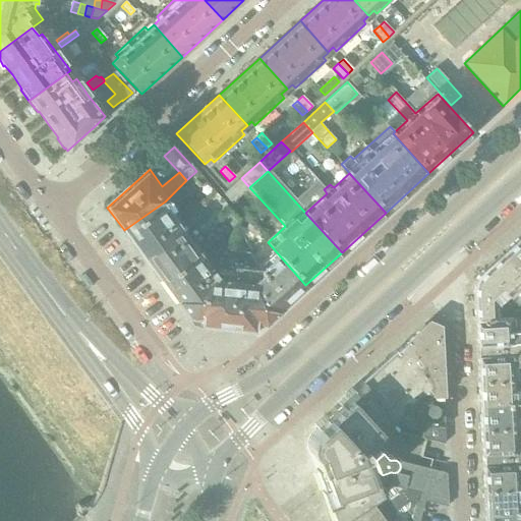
[(249,187),(241,178),(223,194),(231,204),(249,187)]
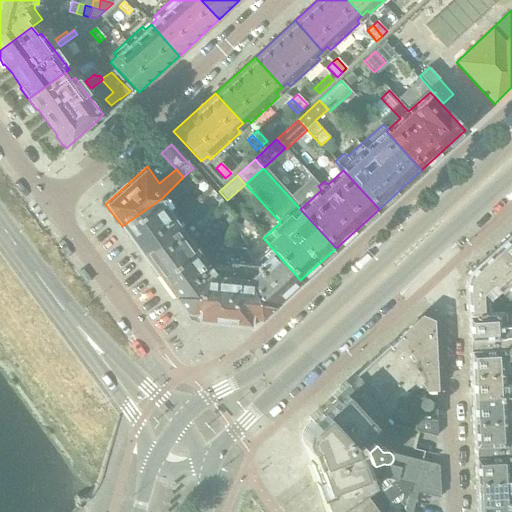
[(159,276),(198,247),(215,219),(213,218),(216,213),(213,210),(216,206),(204,195),(179,221),(162,198),(122,226),(159,276)]
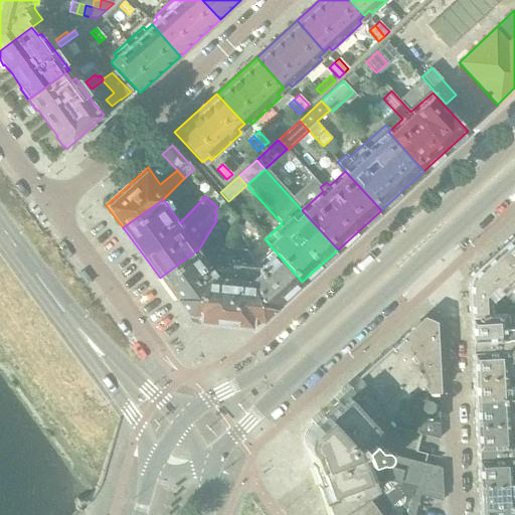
[(185,205),(176,214),(182,220),(184,217),(191,210),(185,205)]
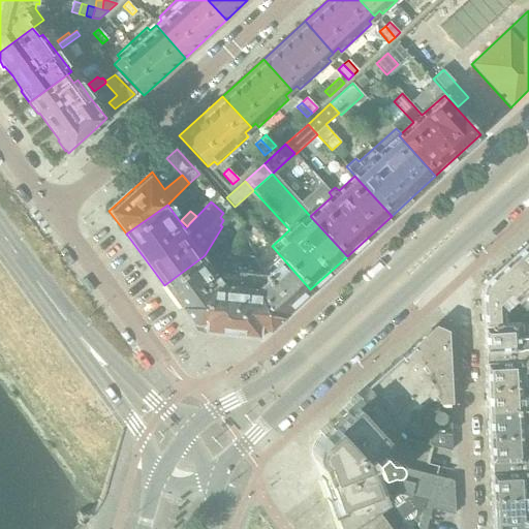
[(262,237),(253,225),(250,232),(257,242),(262,237)]
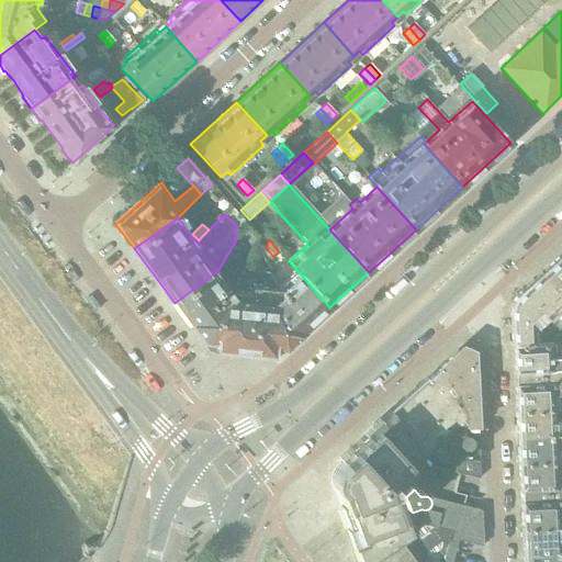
[(561,260),(560,258),(541,274),(561,296),(561,260)]
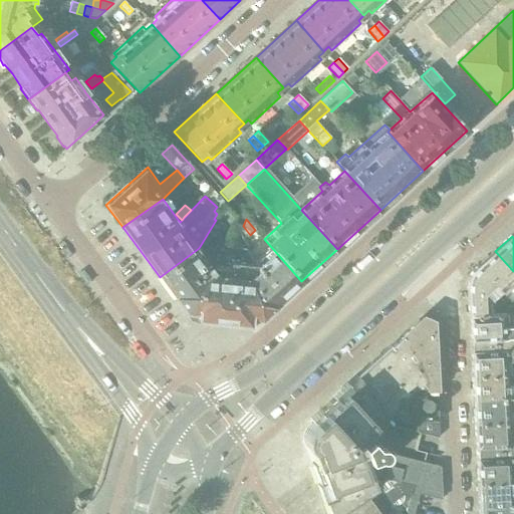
[(212,269),(209,269),(197,279),(194,313),(198,313),(197,319),(247,324),(247,318),(259,319),(301,281),(264,239),(262,241),(268,247),(254,261),(248,250),(225,248),(212,269)]
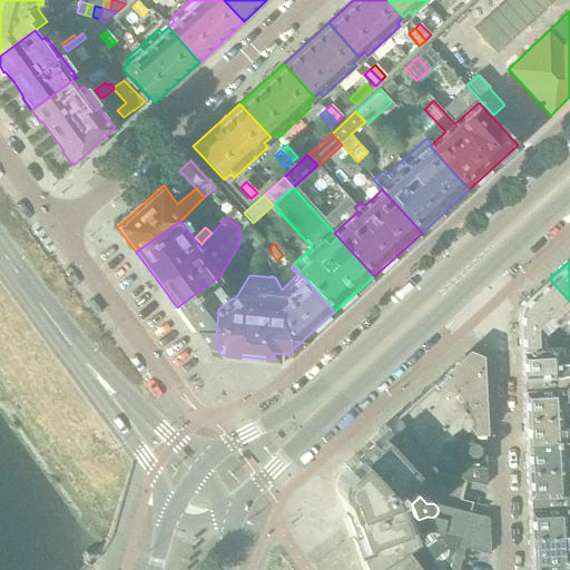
[(205,346),(215,347),(218,310),(232,298),(226,291),(231,288),(220,275),(177,307),(205,346)]
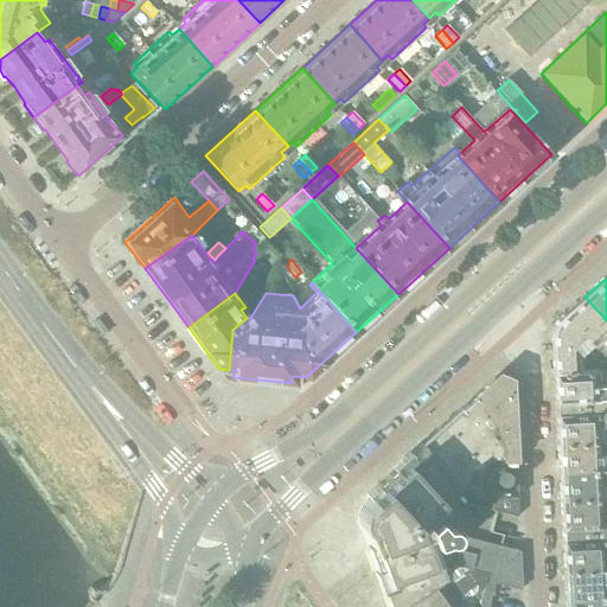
[(606,342),(606,320),(585,296),(564,315),(590,344),(589,344),(593,349),(604,338),(606,342)]
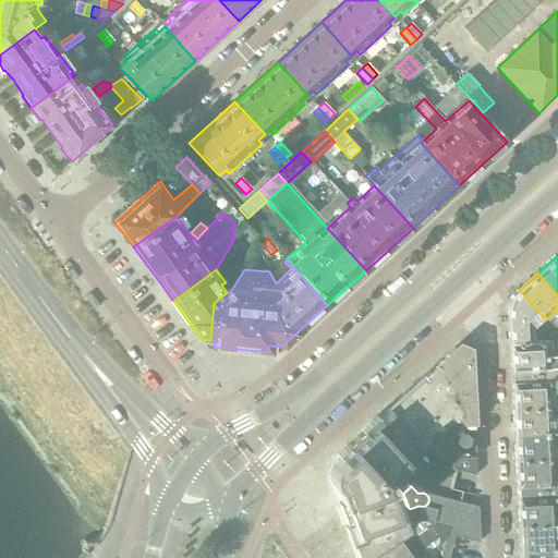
[(529,328),(542,316),(543,316),(519,290),(514,293),(510,299),(507,306),(507,313),(508,343),(530,342),(529,328)]
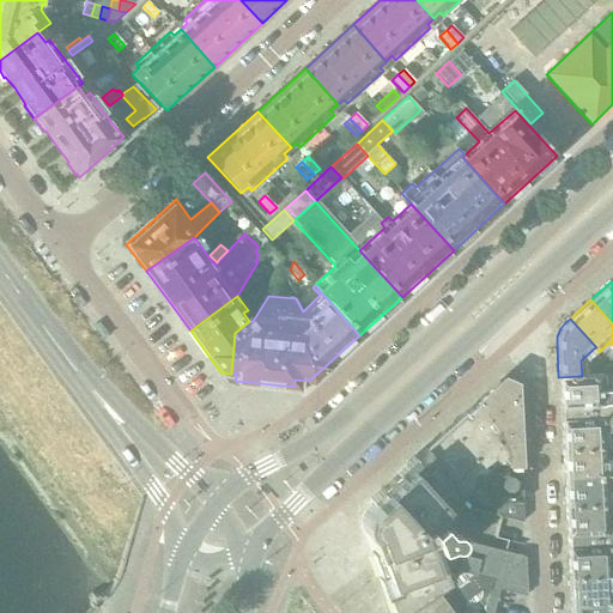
[(587,402),(610,401),(610,390),(604,390),(602,376),(601,375),(582,376),(558,377),(560,419),(580,418),(580,412),(588,411),(587,402)]
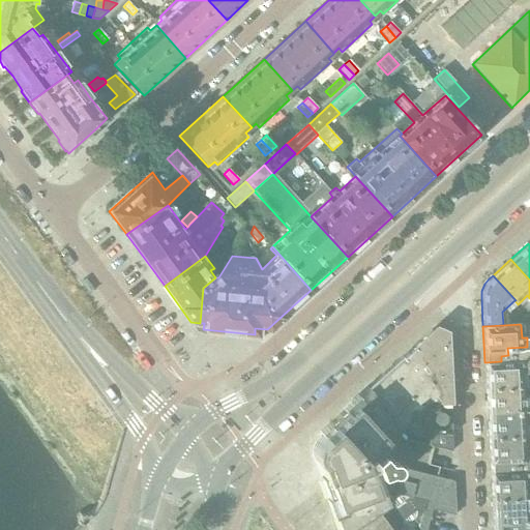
[(439,401),(438,402),(449,402),(446,332),(435,328),(403,358),(428,385),(425,387),(433,396),(434,395),(439,401)]
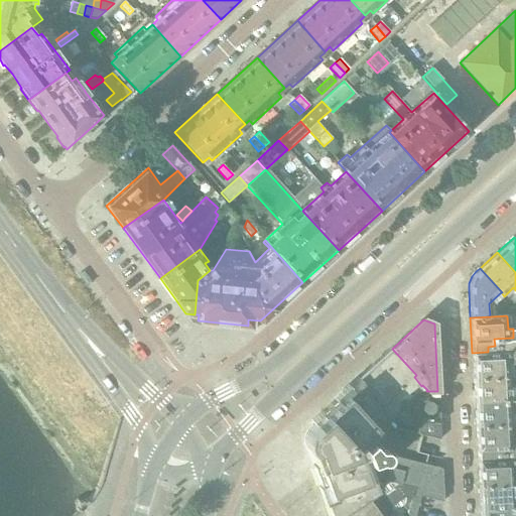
[(472,353),(473,376),(511,374),(510,363),(515,363),(515,340),(513,340),(513,338),(494,339),(495,346),(488,347),(488,352),(472,353)]
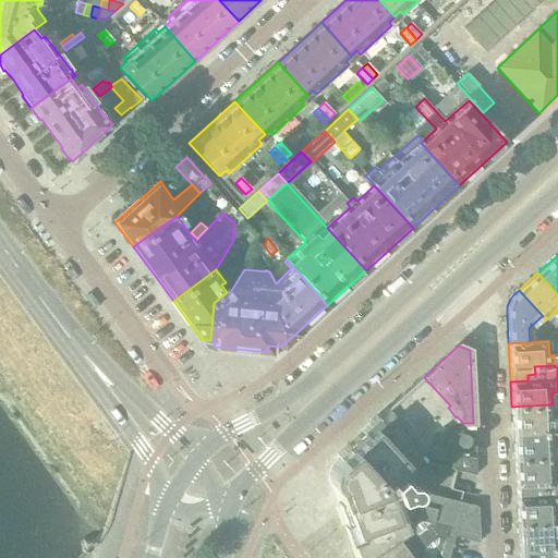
[(421,445),(456,417),(448,408),(450,405),(424,377),(388,409),(390,411),(389,413),(422,455),(423,453),(417,447),(420,445),(421,445)]
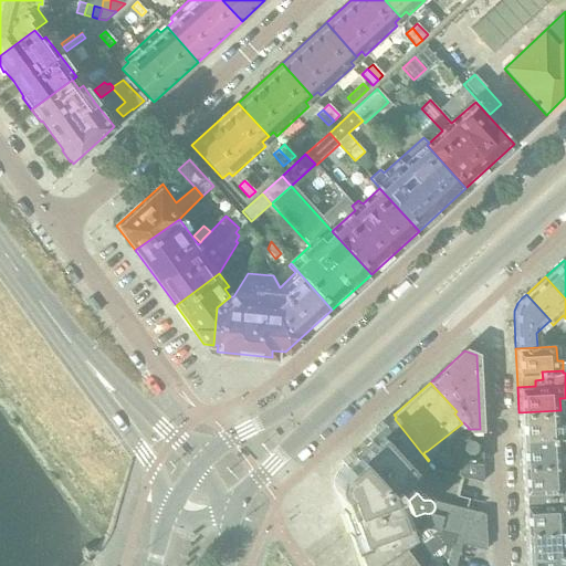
[(520,441),(565,439),(565,422),(557,423),(557,412),(561,412),(561,410),(519,412),(520,441)]
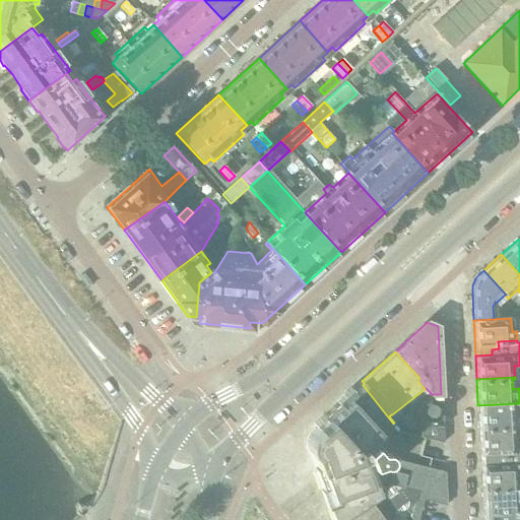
[(329,509),(332,519),(346,519),(380,496),(370,466),(378,463),(379,463),(380,464),(381,464),(383,463),(384,463),(385,462),(386,461),(386,460),(387,459),(387,457),(387,455),(387,454),(386,454),(386,453),(385,452),(384,451),(383,450),(382,450),(381,450),(377,451),(372,445),(393,424),(363,385),(364,383),(362,381),(322,417),(326,420),(311,435),(308,439),(307,444),(308,449),(310,453),(313,456),(318,458),(321,468),(315,470),(322,491),(329,509)]
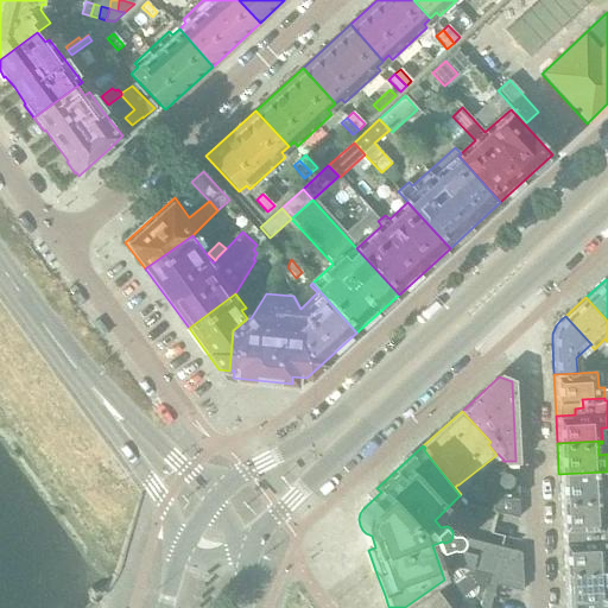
[(518,504),(515,461),(502,461),(501,462),(502,463),(492,474),(493,498),(518,504)]
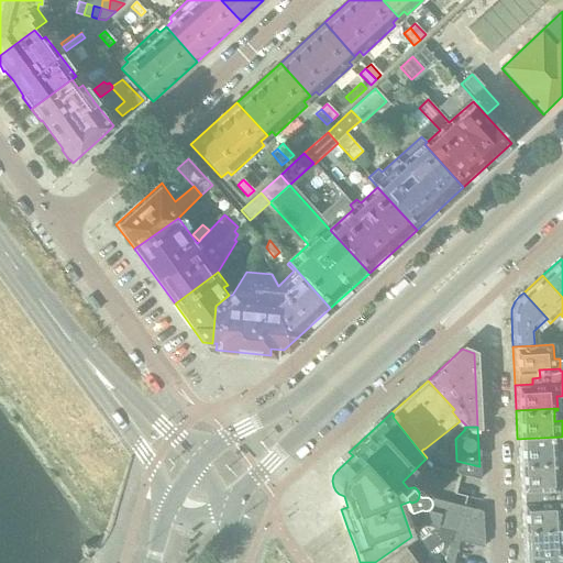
[(562,437),(517,439),(519,465),(556,462),(556,452),(562,451),(562,437)]
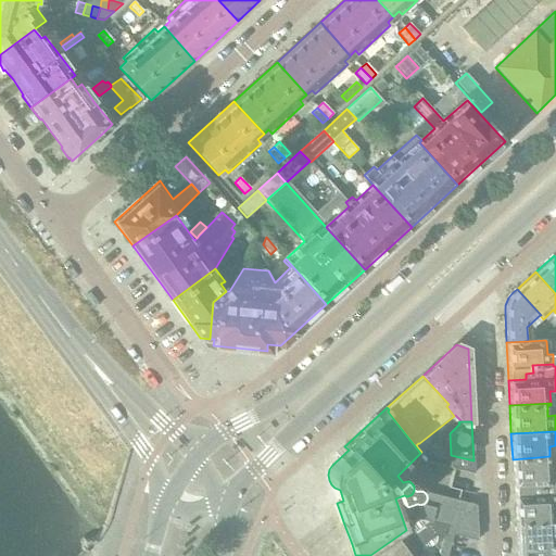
[(475,474),(474,460),(451,455),(452,468),(475,474)]
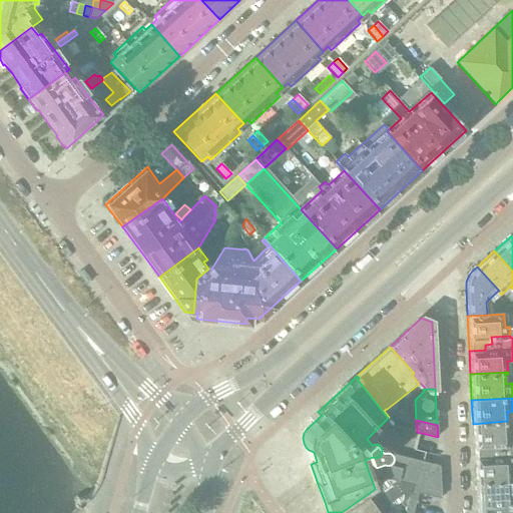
[(473,424),(474,458),(493,457),(492,451),(499,450),(499,445),(512,443),(512,434),(511,434),(510,421),(507,421),(473,424)]
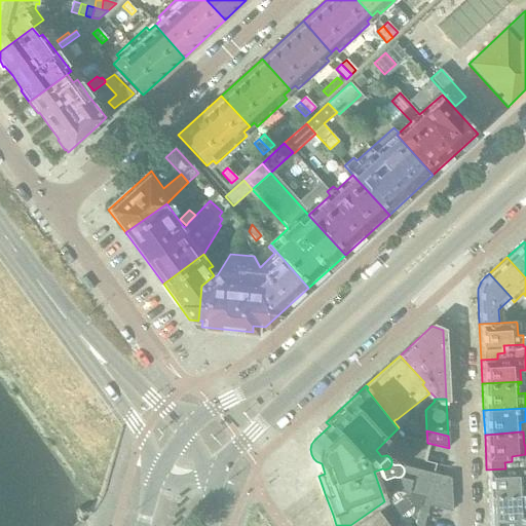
[(488,494),(525,492),(525,489),(525,481),(525,480),(525,454),(512,456),(512,461),(504,462),(505,468),(486,470),(488,494)]
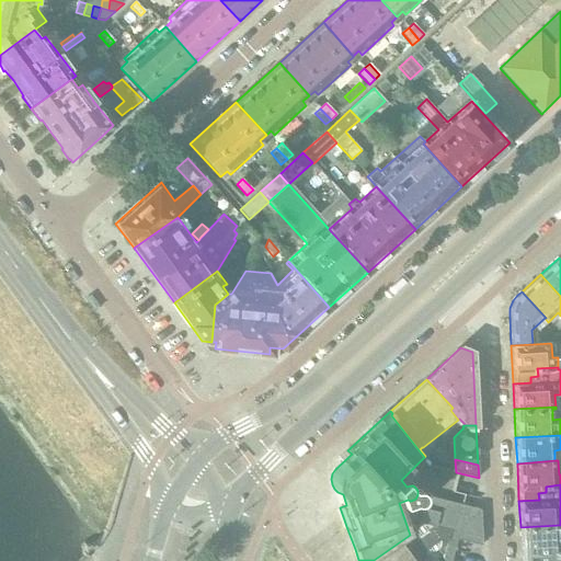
[(449,533),(447,544),(443,560),(450,560),(457,540),(482,547),(480,511),(473,508),(425,497),(419,525),(420,525),(449,533)]
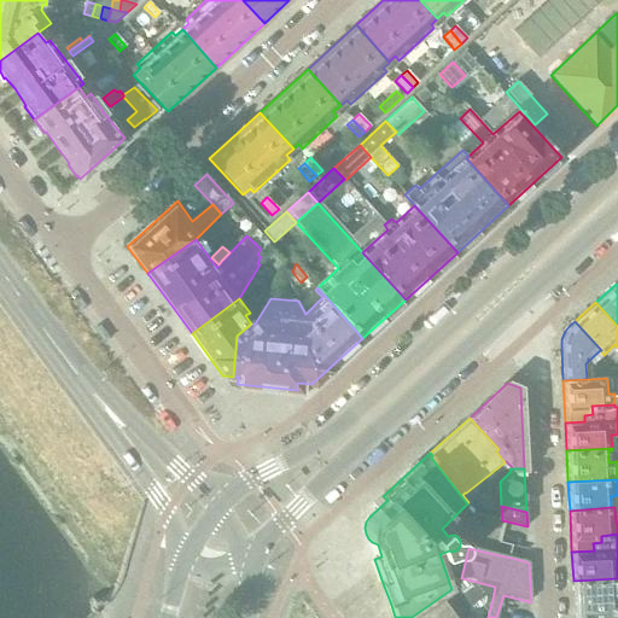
[(465,617),(493,599),(495,587),(462,578),(461,583),(452,589),(412,617),(465,617)]
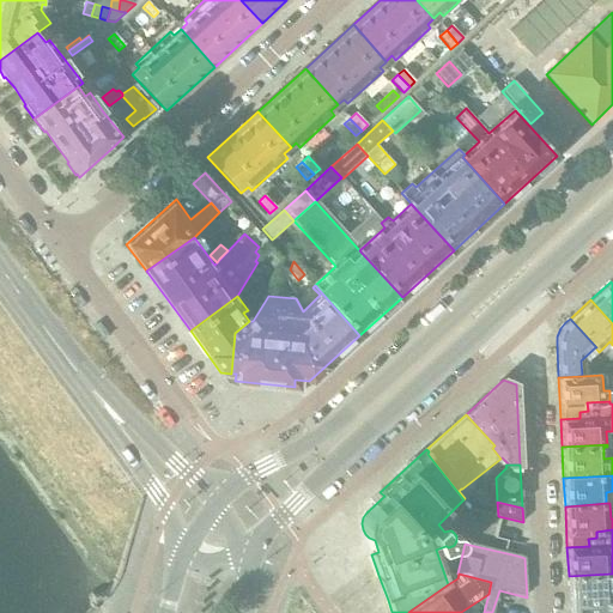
[(612,574),(569,576),(570,606),(612,604),(612,587),(610,587),(610,575),(612,575),(612,574)]
